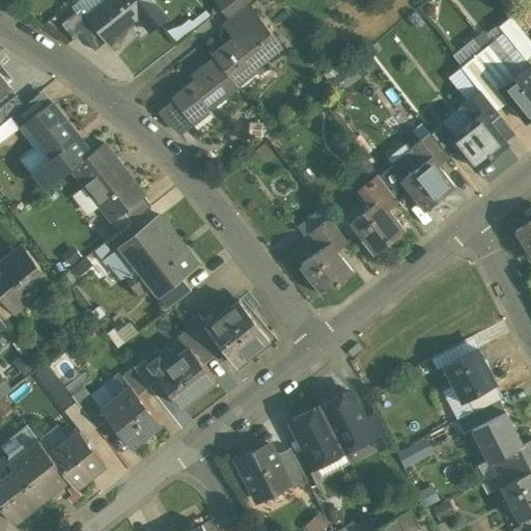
[(84,18),(98,7),(91,0),(78,0),(70,7),(74,12),(78,9),(84,18)]
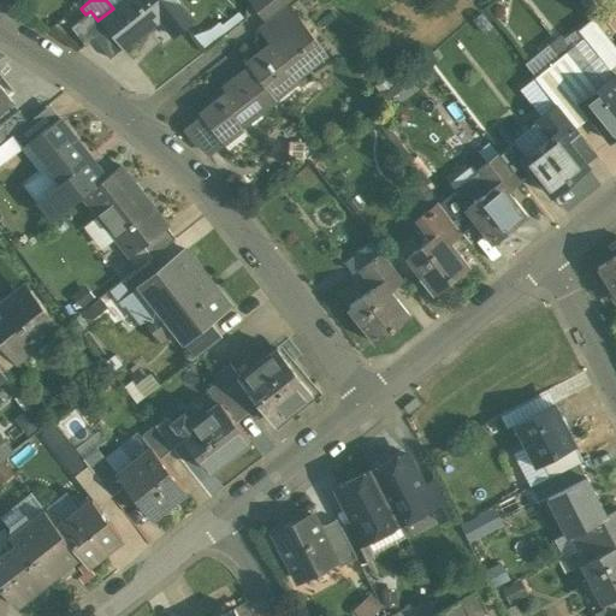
[(123,0),(113,9),(98,21),(99,22),(120,49),(157,22),(177,6),(172,0),(123,0)]
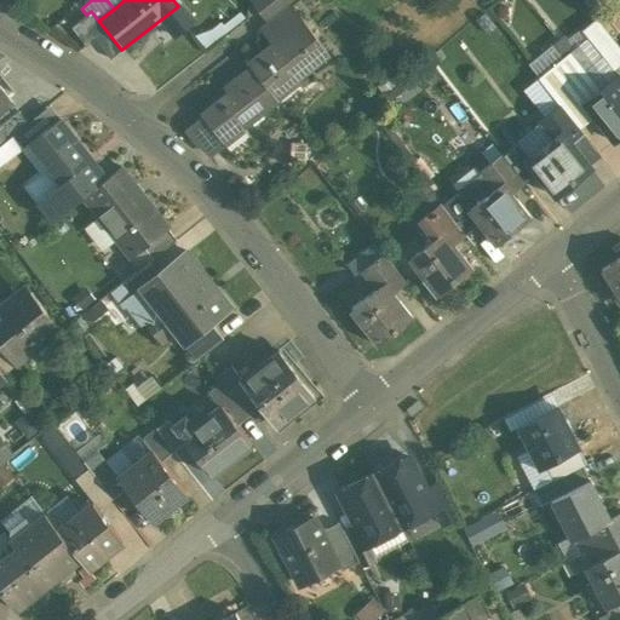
[(251,0),(270,23),(291,7),(299,0),(251,0)]
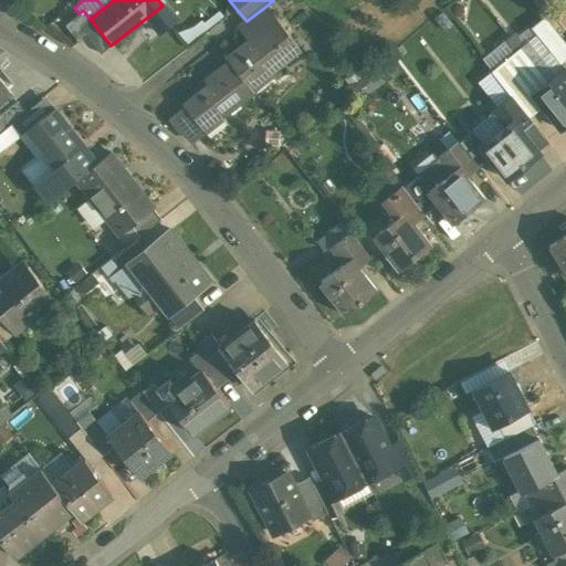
[(565,0),(558,0),(547,9),(565,31),(565,30),(565,0)]
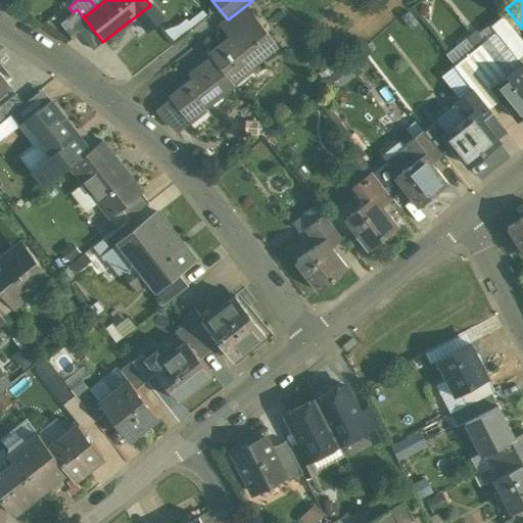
[(150,5),(133,18),(144,33),(162,19),(150,5)]
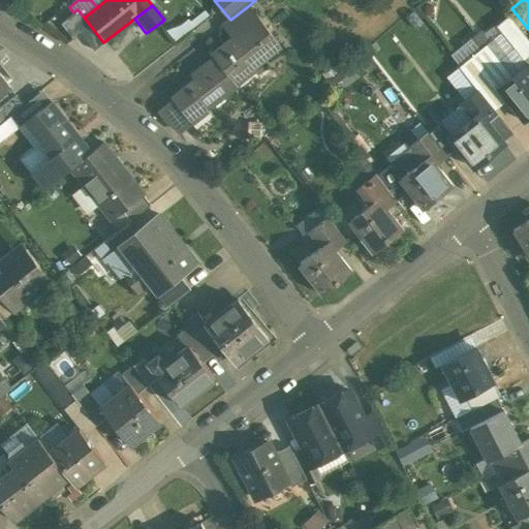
[(248,6),(230,20),(240,33),(211,55),(213,58),(231,82),(251,66),(253,68),(280,48),(248,6)]
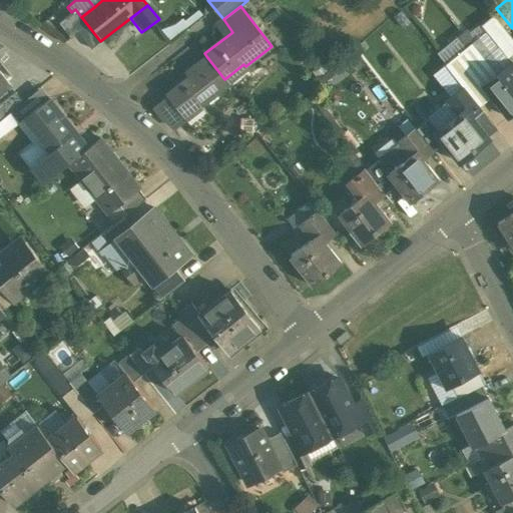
[(70,39),(78,33),(72,26),(82,18),(81,17),(75,9),(71,12),(58,23),(70,39)]
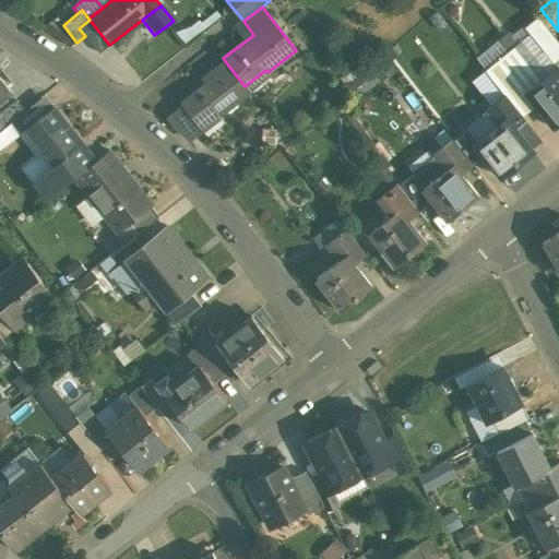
[(558,44),(557,42),(538,18),(524,28),(531,37),(538,46),(552,64),(554,64),(558,59),(558,44)]
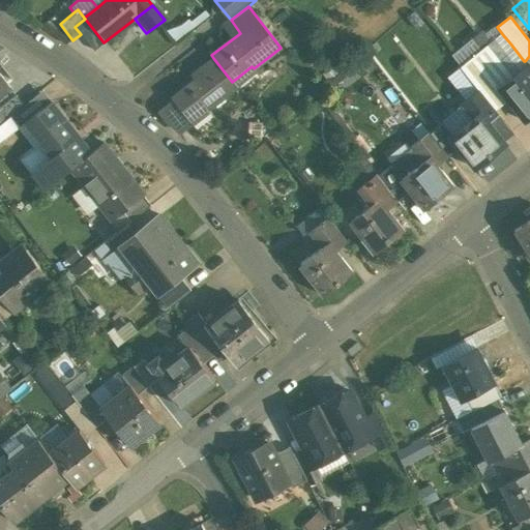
[(104,42),(85,19),(75,27),(81,34),(93,50),(104,42)]
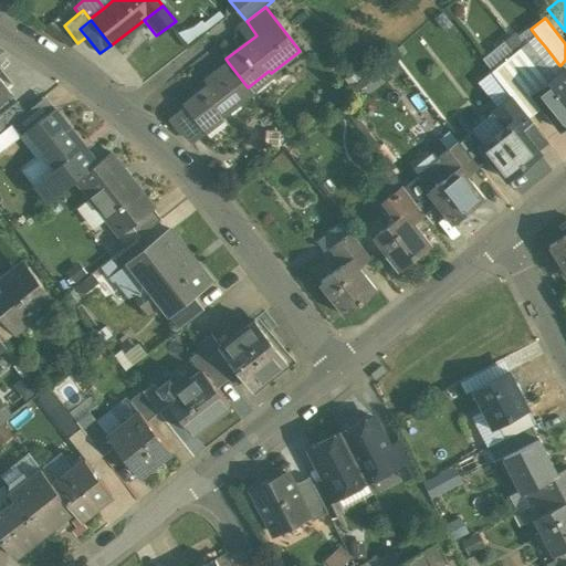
[(565,126),(565,71),(561,65),(559,65),(545,46),(537,38),(521,51),(546,83),(532,95),(542,107),(561,130),(565,126)]
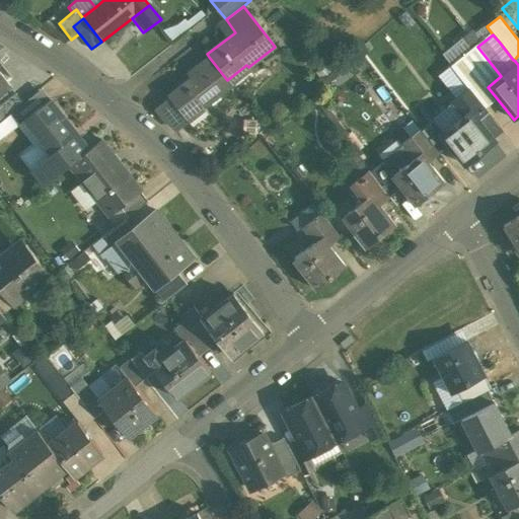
[(477,47),(468,35),(464,40),(473,50),(477,47)]
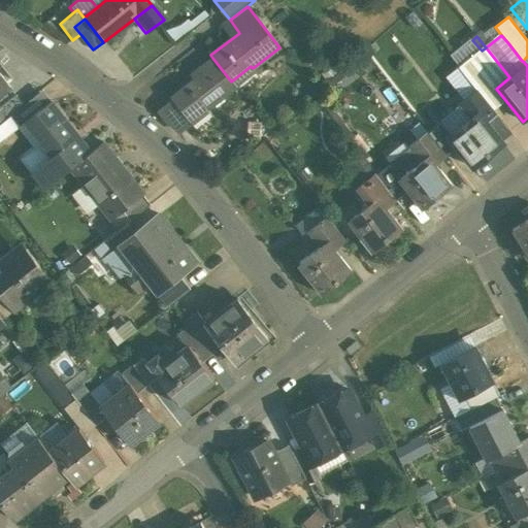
[(509,77),(486,47),(482,51),(460,69),(476,91),(492,110),(505,100),(496,89),(509,77)]
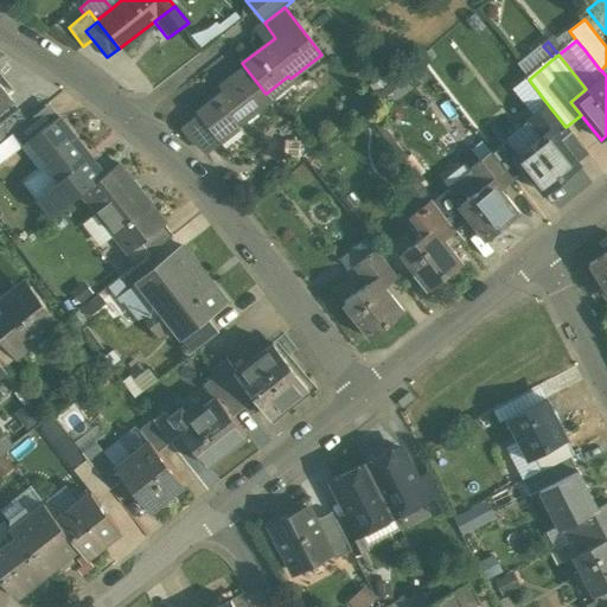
[(266,94),(244,66),(228,80),(231,84),(196,112),(198,115),(213,134),(229,122),(232,127),(269,98),(266,94)]
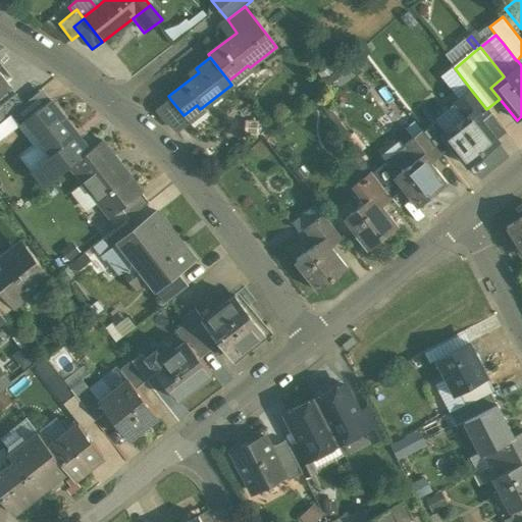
[(462,97),(471,90),(455,68),(446,75),(462,97)]
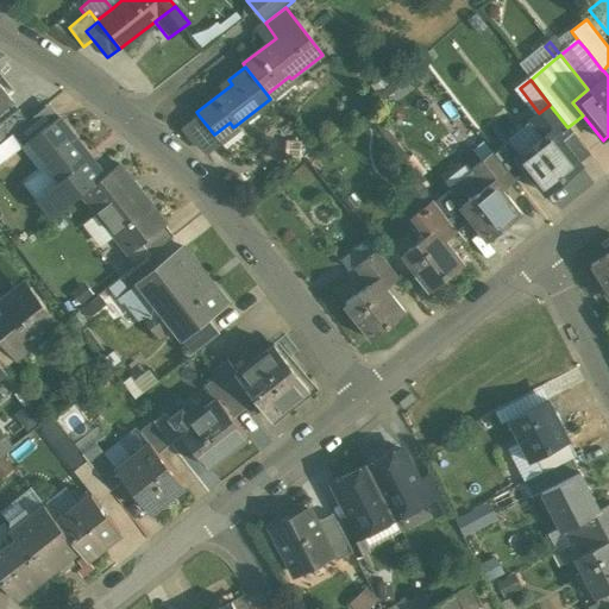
[(0,113),(12,105),(0,88),(0,113)]
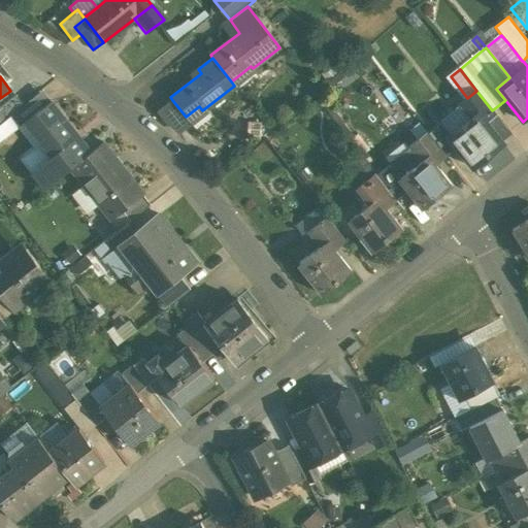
[(492,110),(476,91),(467,98),(458,105),(470,121),(479,114),(486,123),(496,114),(492,110)]
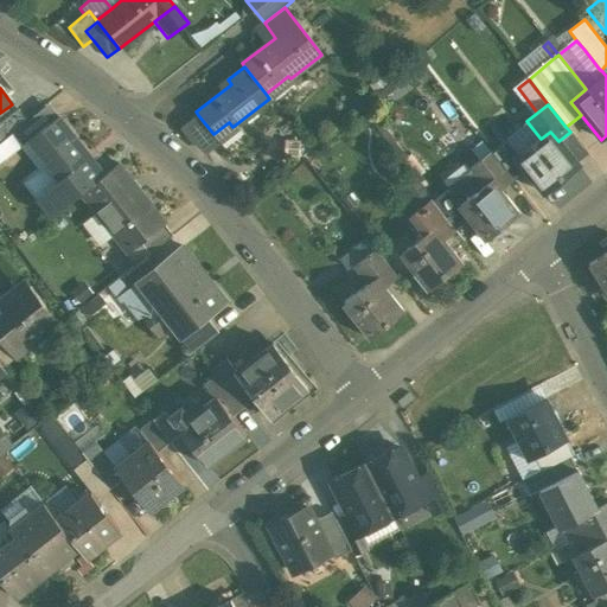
[(26,122),(18,129),(27,142),(58,119),(48,106),(26,122)]
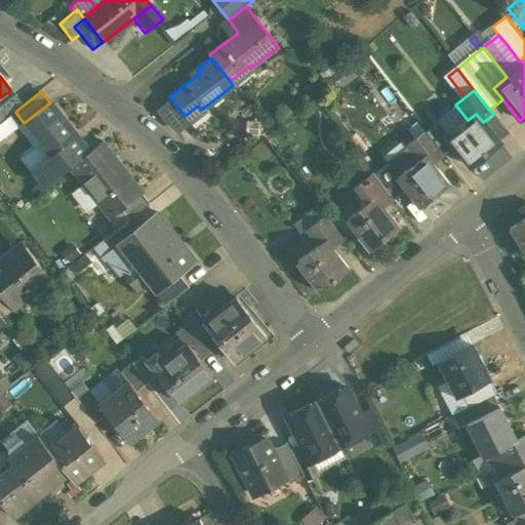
[(23,106),(16,96),(0,108),(0,116),(3,121),(15,112),(23,106)]
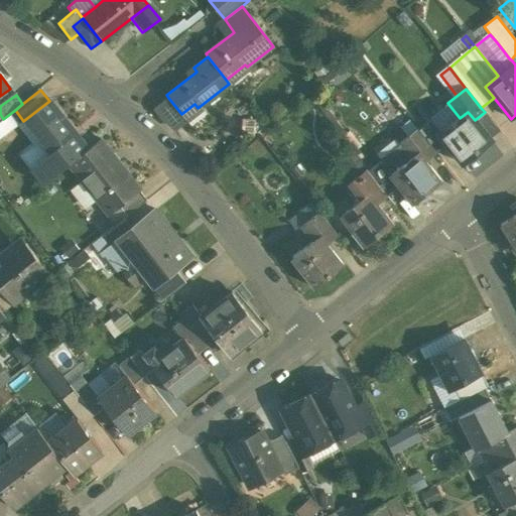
[(181,114),(168,98),(154,109),(163,120),(175,130),(187,121),(181,114)]
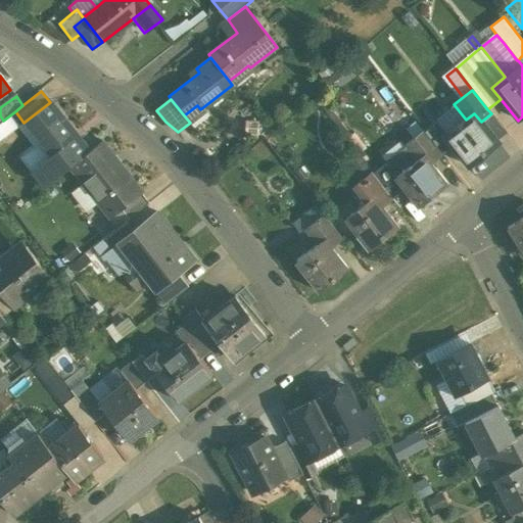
[(39,142),(43,146),(68,127),(61,117),(63,116),(51,101),(50,102),(24,123),(25,124),(34,116),(42,126),(33,134),(39,142)]
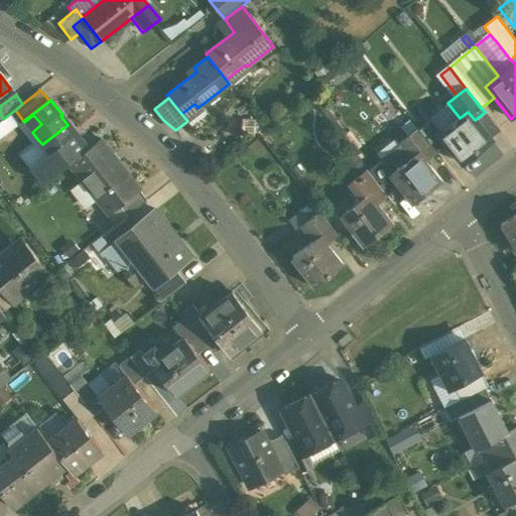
[(429,118),(440,132),(448,126),(437,111),(429,118)]
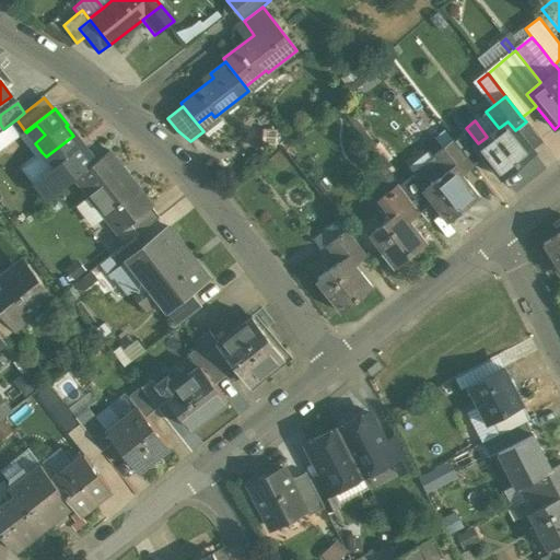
[(478,143),(477,144),(491,161),(489,163),(501,178),(533,153),(515,130),(508,121),(499,128),(487,137),(478,143)]
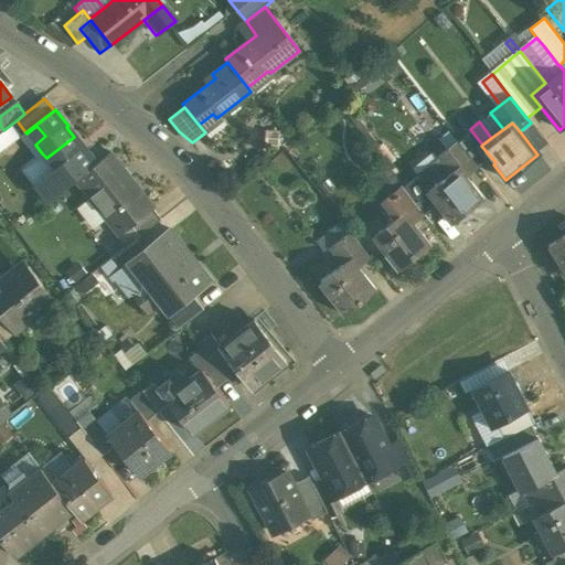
[(531,123),(520,131),(537,155),(548,146),(531,123)]
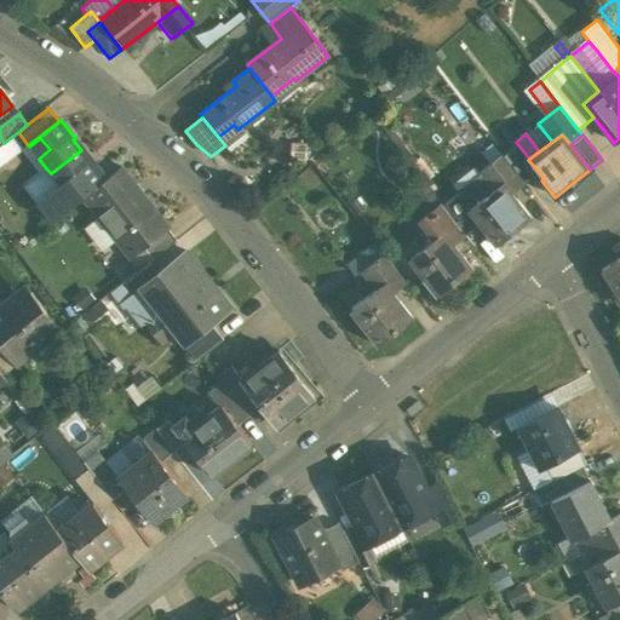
[(93,166),(81,150),(51,173),(59,185),(36,204),(51,223),(84,197),(107,179),(95,165),(93,166)]
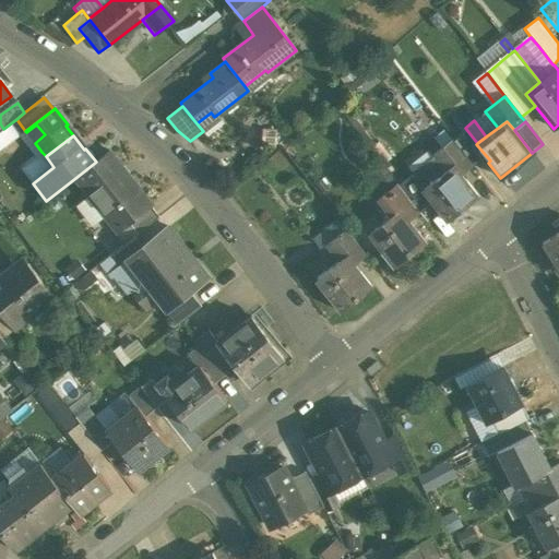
[(471,166),(451,141),(431,156),(444,171),(453,166),(460,175),(471,166)]
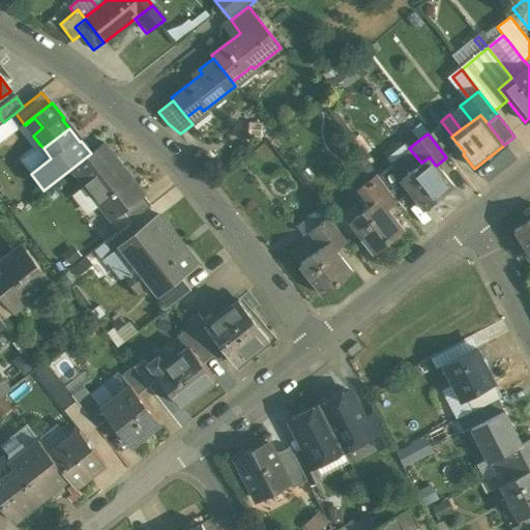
[(144,196),(104,143),(91,153),(71,169),(84,184),(86,183),(113,217),(111,219),(112,221),(122,212),(143,197),(144,196)]
